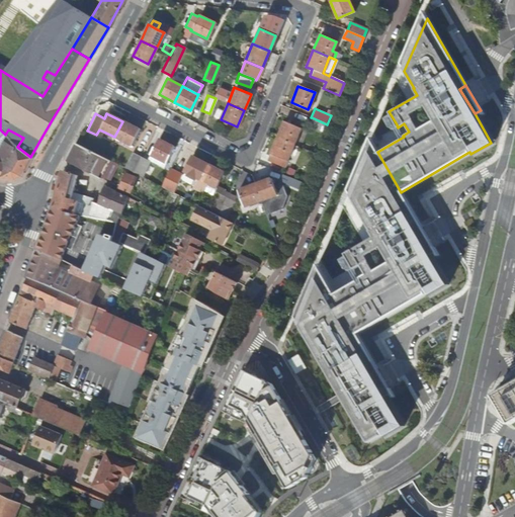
[(327,124),(312,117),(308,126),(323,133),(327,124)]
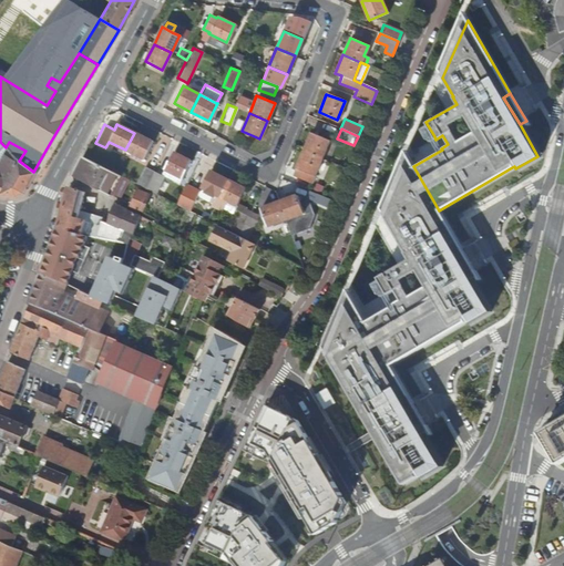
[(134,133),(125,150),(142,158),(151,141),(134,133)]
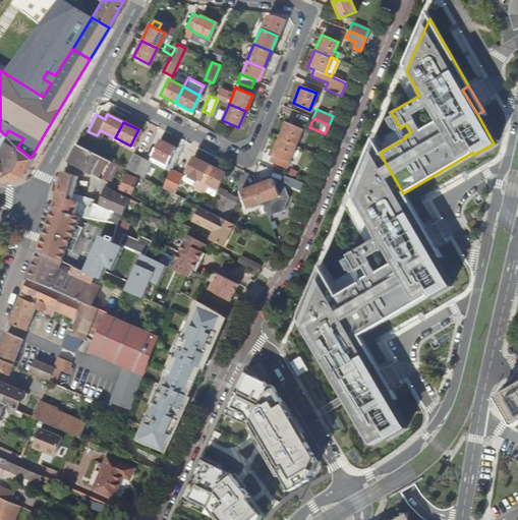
[(285,122),(278,138),(295,146),(301,129),(285,122)]
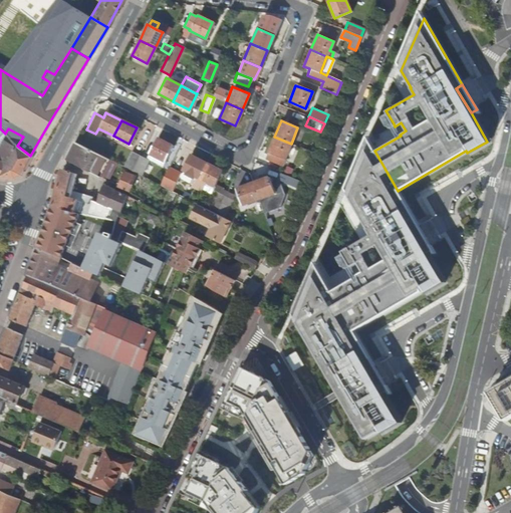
[(395,126),(394,123),(367,139),(374,151),(401,136),(400,135),(406,131),(401,122),(395,126)]
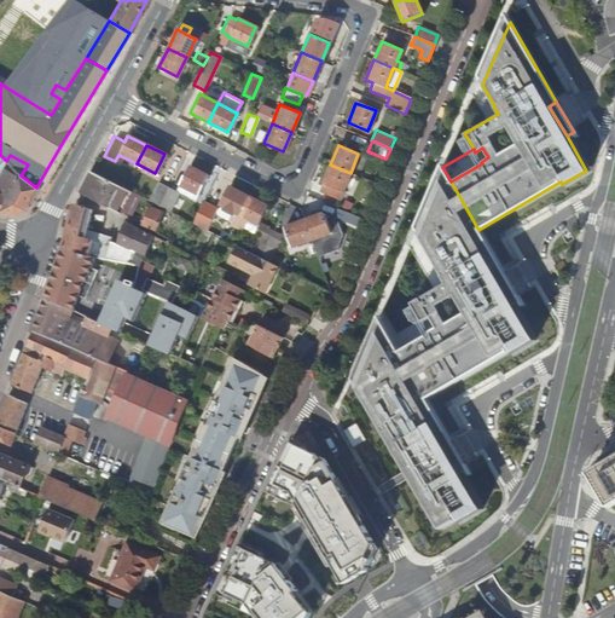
[(0,212),(15,214),(23,209),(36,188),(21,175),(6,161),(0,155),(0,212)]
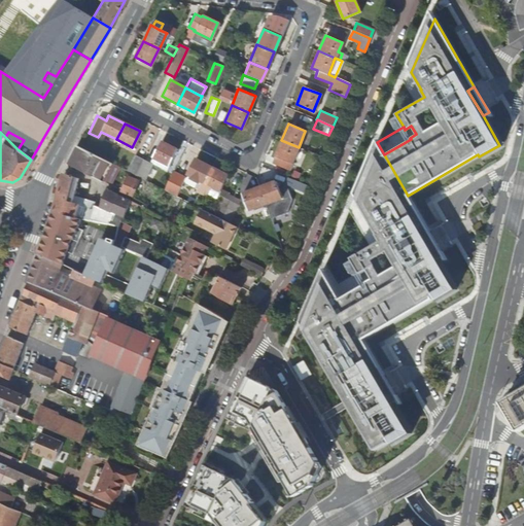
[(339,297),(362,339),(431,299),(432,297),(434,300),(454,288),(438,259),(423,235),(428,232),(408,196),(384,154),(377,142),(375,139),(352,193),(375,233),(375,234),(379,241),(350,257),(359,273),(365,270),(371,278),(364,281),(364,282),(339,297)]
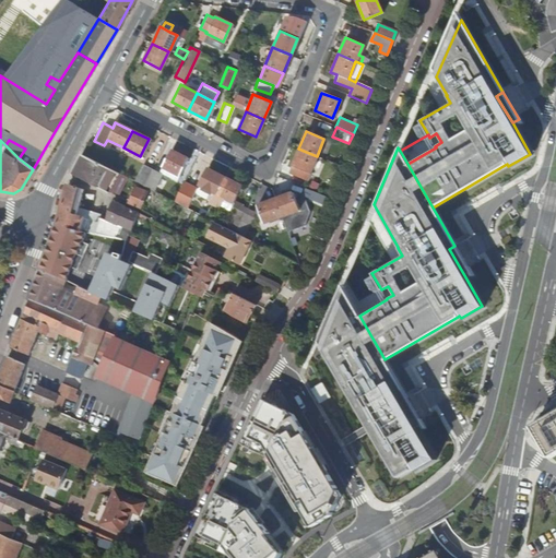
[(317,156),(298,149),(292,166),(294,167),(291,175),(306,180),(317,156)]
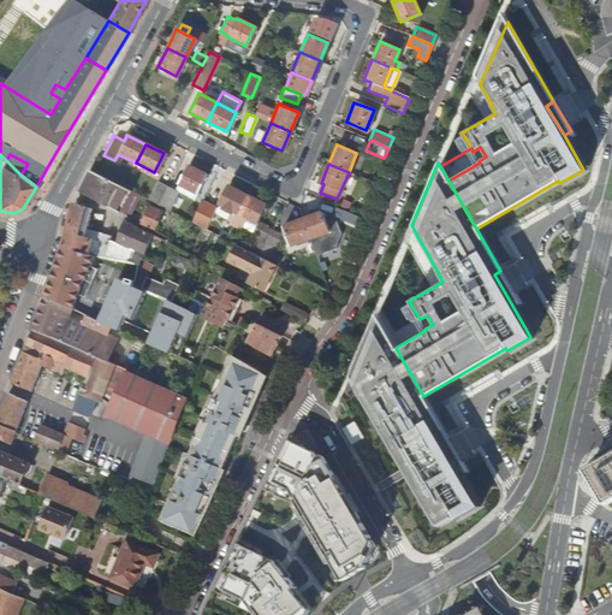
[(186,165),(177,183),(196,193),(205,173),(186,165)]
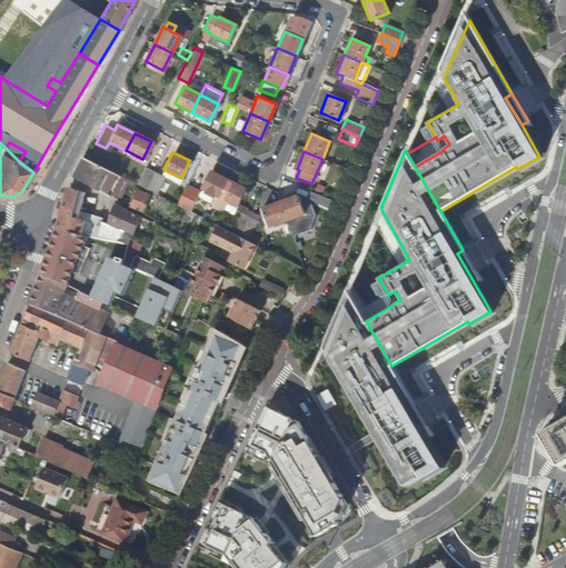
[(70,177),(109,196),(120,177),(81,157),(76,169),(70,177)]
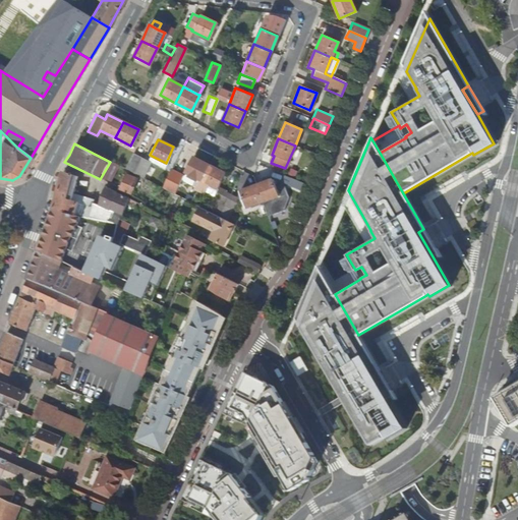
[(124,169),(132,173),(140,157),(132,153),(124,169)]
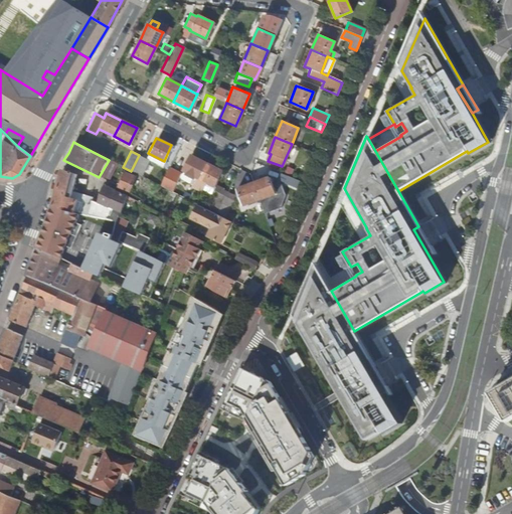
[(164,161),(148,153),(146,158),(147,159),(161,166),(164,161)]
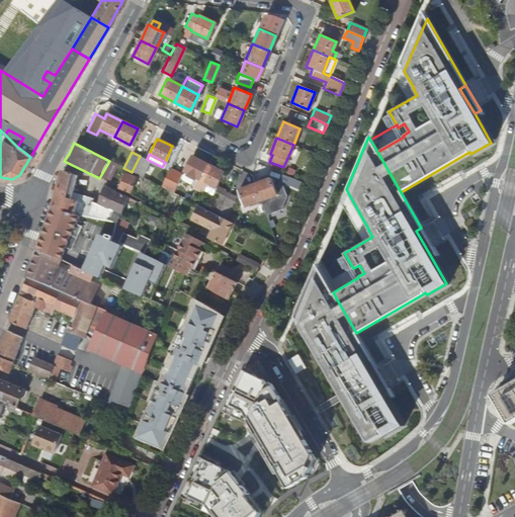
[(140,156),(132,172),(140,176),(148,160),(147,159),(140,156)]
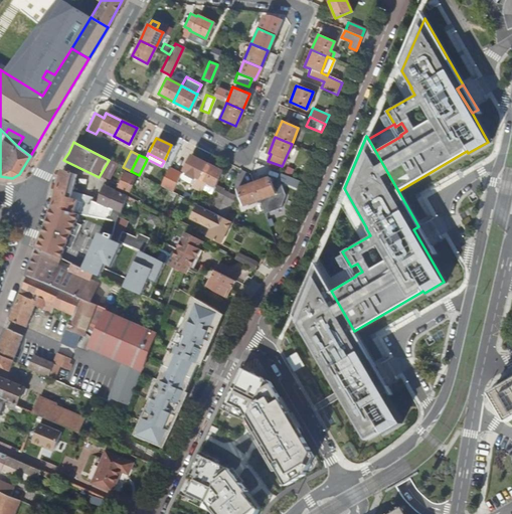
[(182,171),(197,178),(205,163),(190,155),(182,171)]
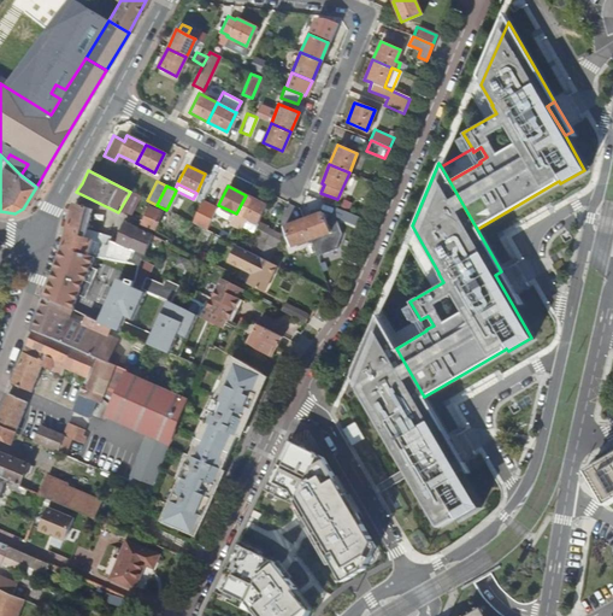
[(236,213),(230,226),(239,230),(240,227),(242,222),(253,228),(251,232),(255,235),(247,251),(257,257),(267,235),(261,232),(264,228),(255,223),(265,205),(246,195),(236,213)]
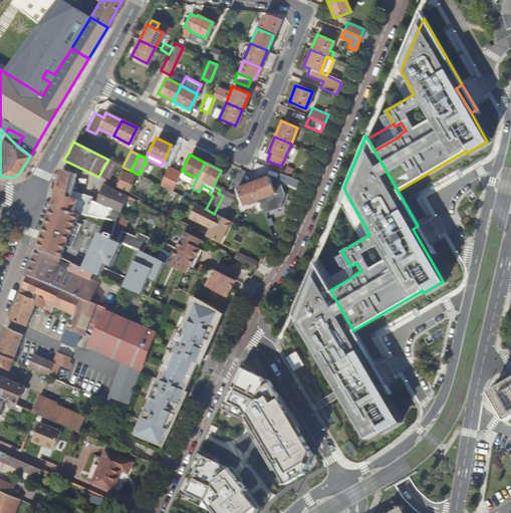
[(168,168),(158,185),(170,191),(179,174),(168,168)]
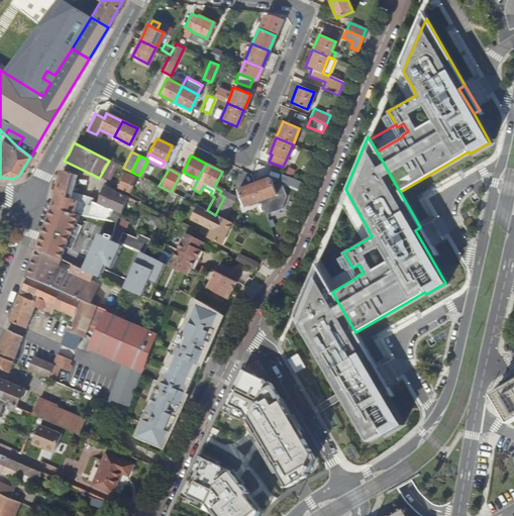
[(76,175),(62,171),(56,191),(50,207),(78,214),(86,216),(87,216),(107,220),(112,209),(108,208),(97,203),(92,202),(93,198),(73,193),(71,192),(72,187),(76,175)]
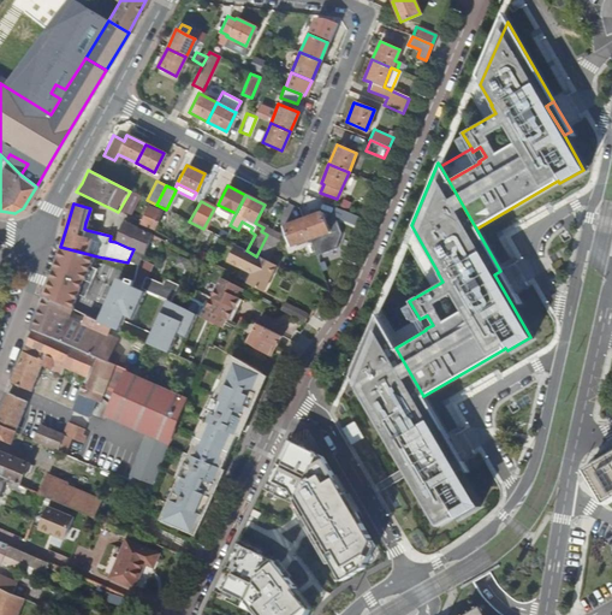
[(160,211),(147,205),(138,223),(153,229),(160,211)]
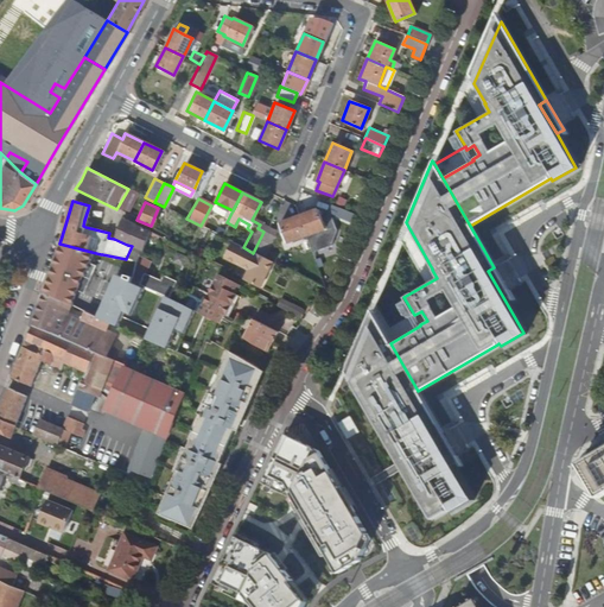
[(316,209),(297,216),(304,236),(323,229),(316,209)]
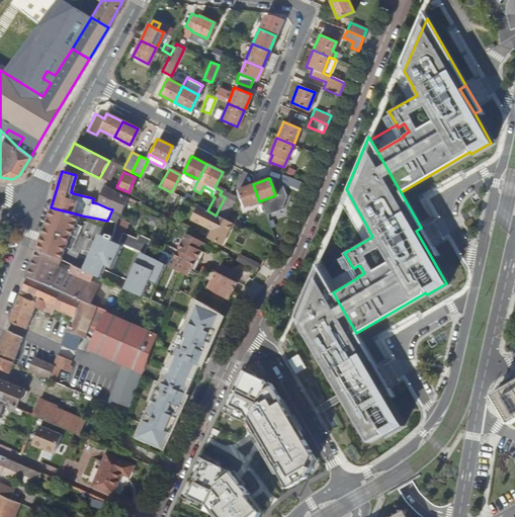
[(259,201),(253,184),(236,190),(242,207),(259,201)]
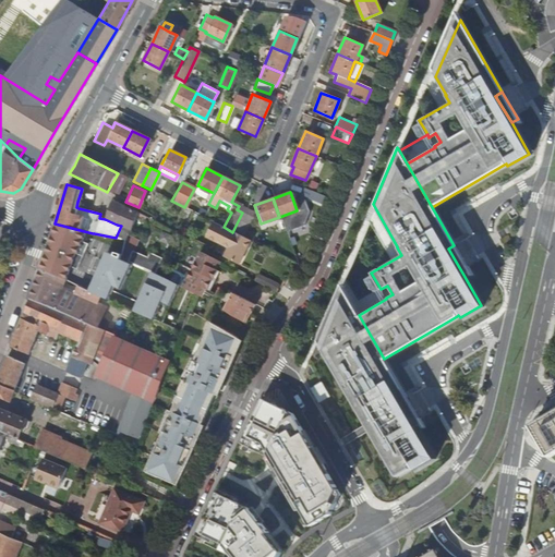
[(110,202),(109,206),(105,219),(117,225),(124,207),(111,201),(110,202)]
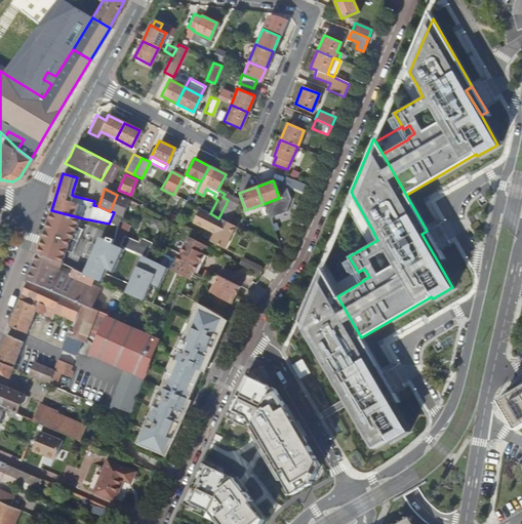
[(206,189),(204,193),(213,197),(215,194),(206,189)]
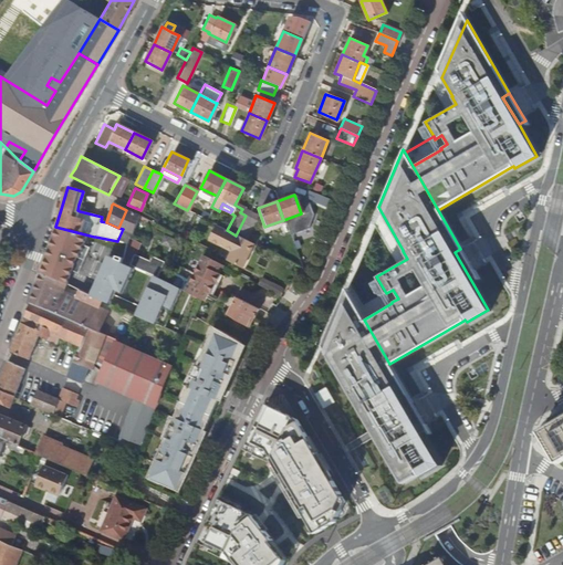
[(126,210),(118,228),(123,229),(131,233),(138,216),(126,210)]
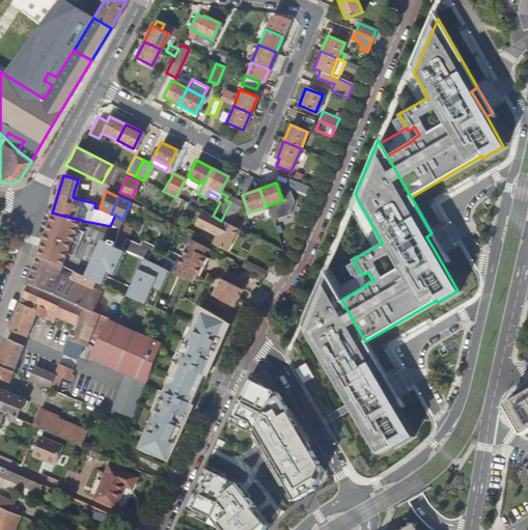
[(213,216),(201,211),(194,224),(205,229),(205,228),(216,233),(212,243),(225,250),(237,228),(221,221),(213,216)]
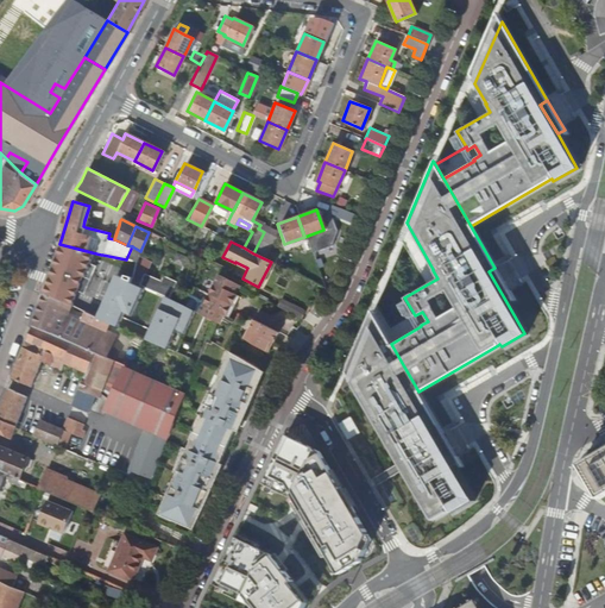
[(92,252),(60,244),(56,254),(52,263),(88,277),(93,265),(87,263),(92,252)]
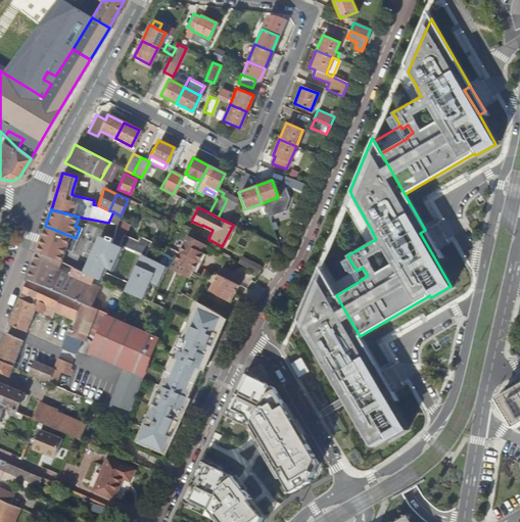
[(116,225),(112,241),(143,255),(149,241),(139,237),(137,241),(124,235),(128,225),(119,221),(116,225)]
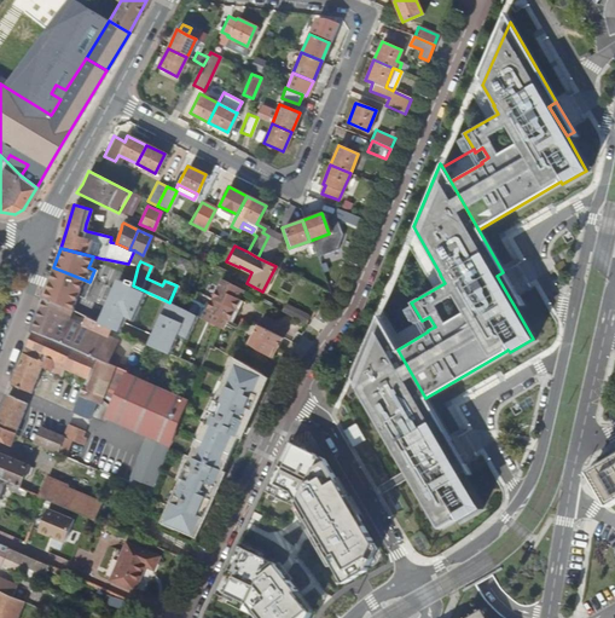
[(90,282),(53,267),(42,298),(70,310),(71,311),(76,295),(83,299),(90,282)]
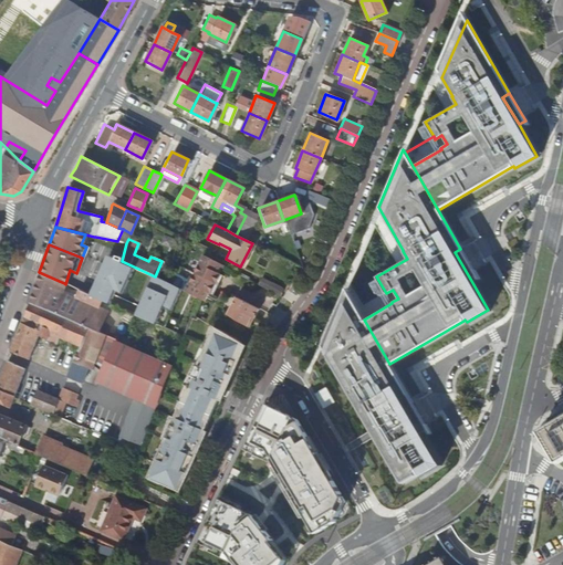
[(476,275),(460,249),(455,252),(470,279),(476,275)]
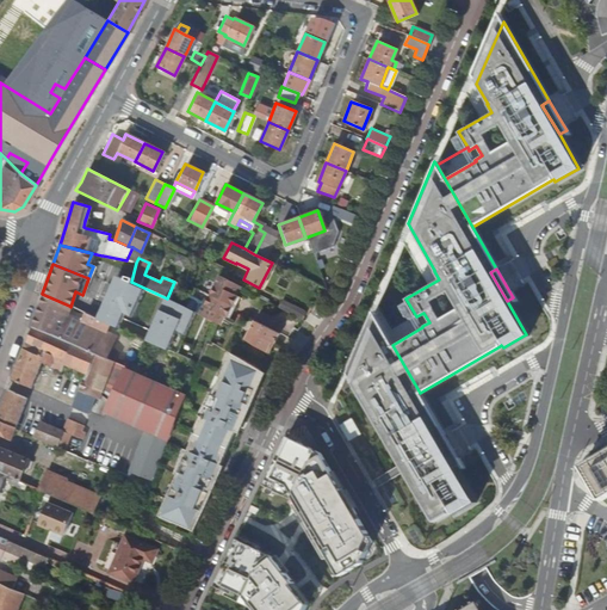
[(142,288),(113,275),(94,318),(116,327),(122,312),(130,315),(142,288)]
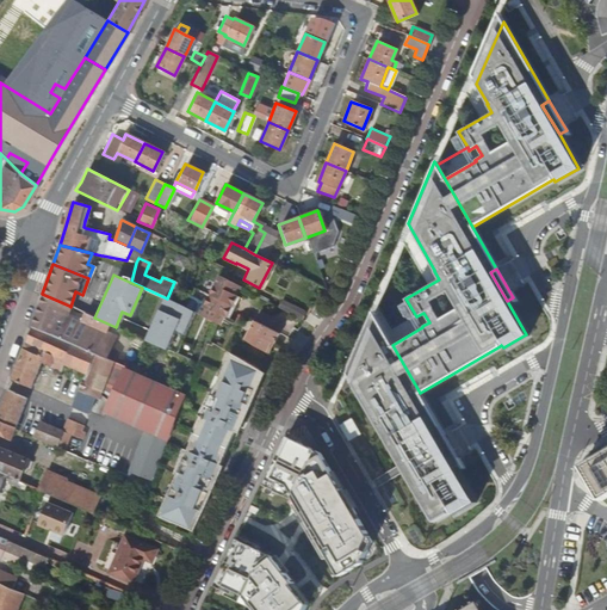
[(231,294),(236,284),(235,284),(217,275),(208,294),(230,306),(235,295),(231,294)]
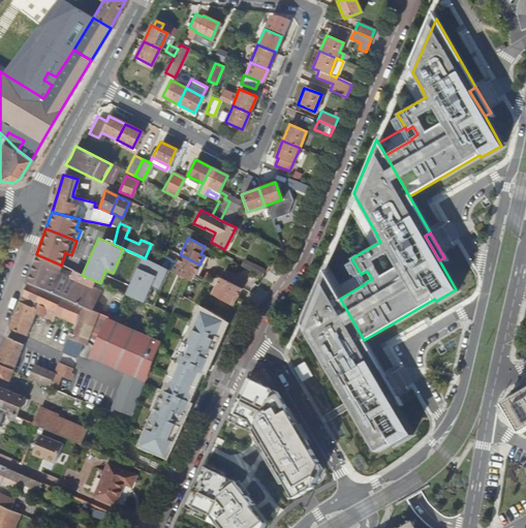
[(57,273),(60,265),(36,254),(27,281),(75,303),(90,310),(90,309),(91,310),(95,300),(93,299),(93,298),(93,297),(93,296),(92,294),(91,293),(90,292),(89,291),(86,289),(83,287),(73,279),(57,273)]
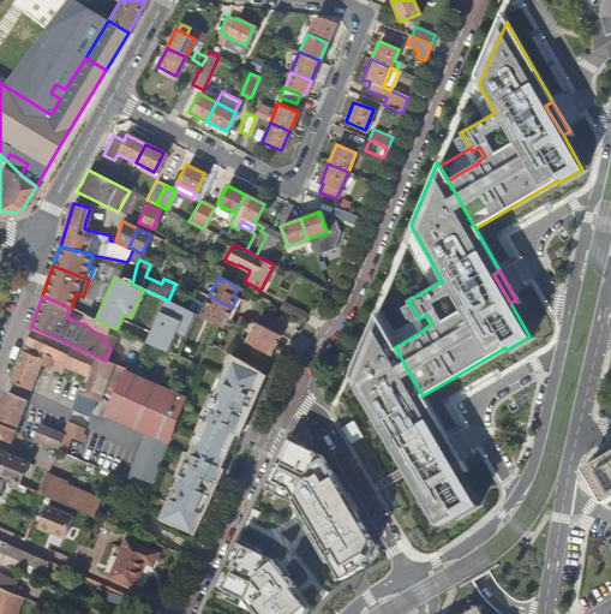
[(232,308),(209,296),(203,308),(198,316),(205,320),(213,325),(216,327),(222,317),(226,320),(232,308)]
